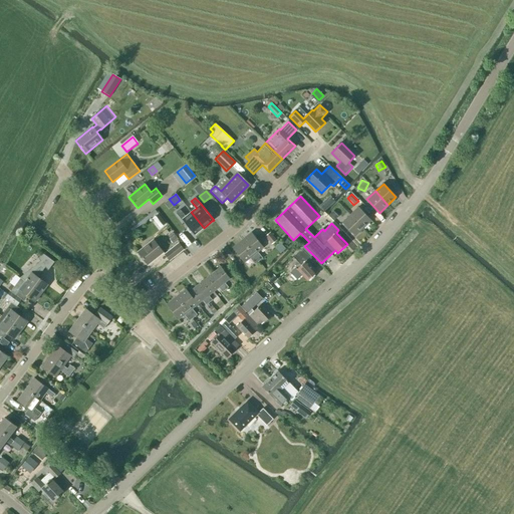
[(335,202),(331,199),(321,208),(325,212),(335,202)]
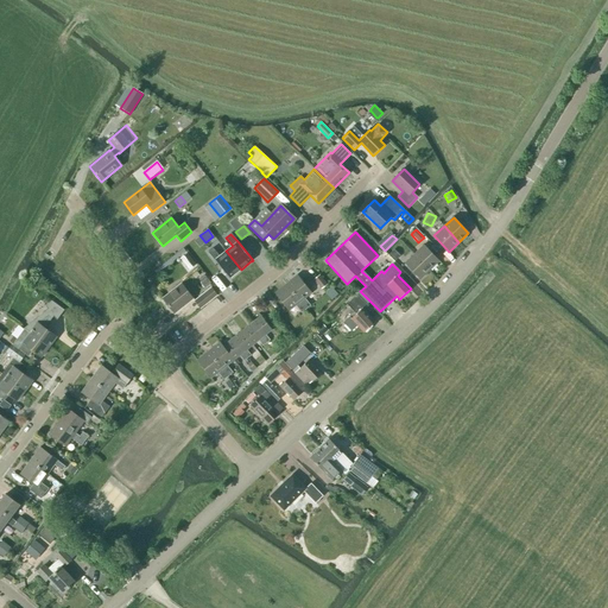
[(415,254),(430,270),(439,261),(424,245),(415,254)]
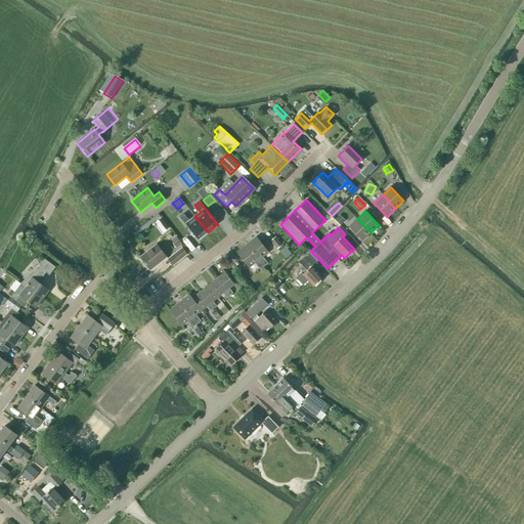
[(199,239),(208,232),(194,216),(189,221),(183,214),(179,217),(184,224),(198,241),(199,239)]
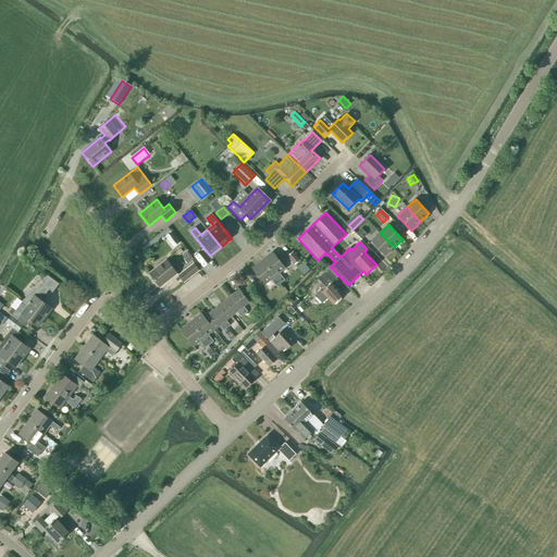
[(164,235),(172,244),(177,238),(171,230),(164,235)]
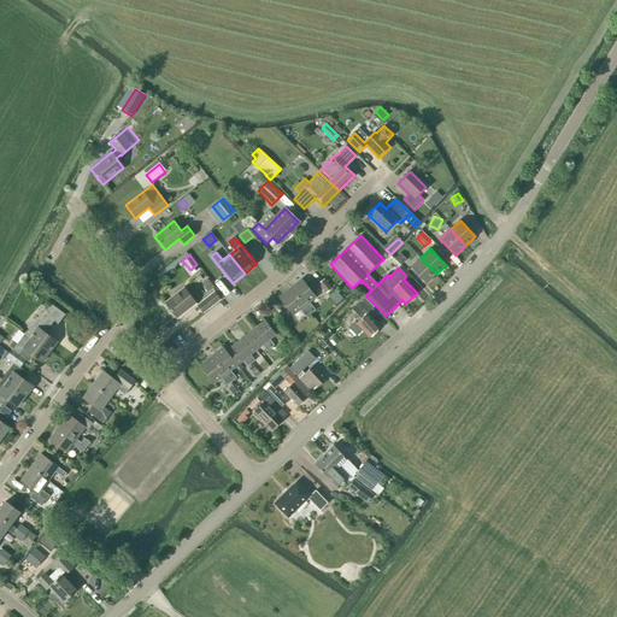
[(406,262),(400,256),(397,259),(403,265),(406,262)]
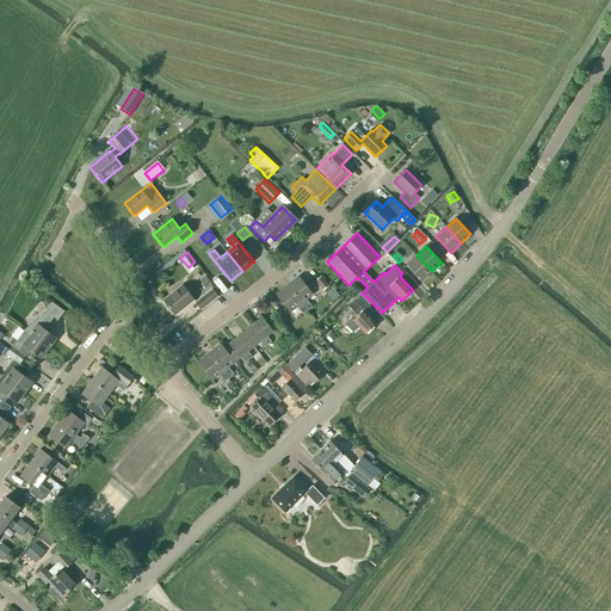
[(423,281),(432,271),(417,255),(407,265),(423,281)]
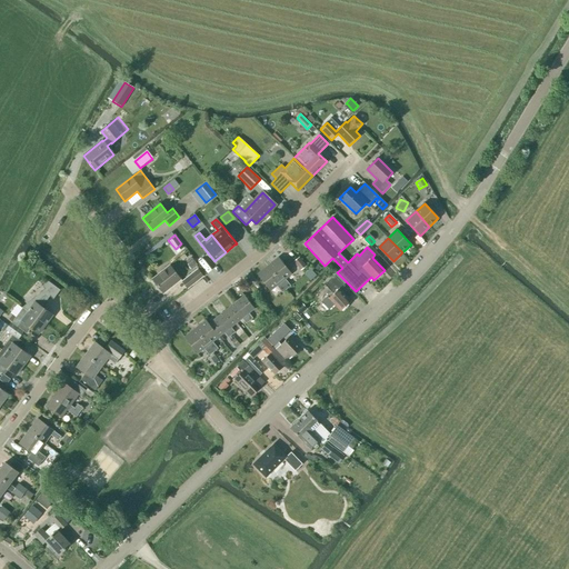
[(268,267),(286,289),(290,286),(286,279),(291,273),(279,258),(268,267)]
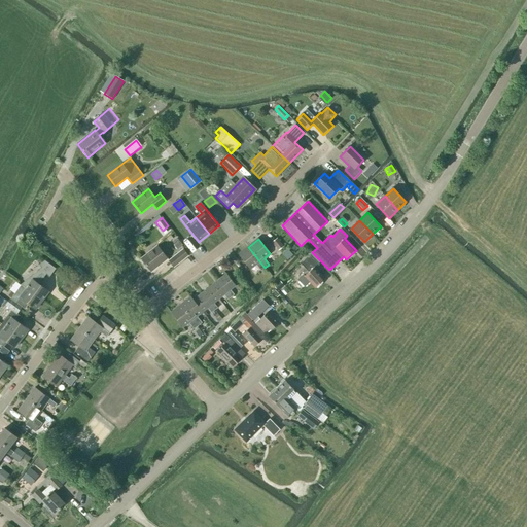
[(283,247),(277,240),(273,244),(278,251),(283,247)]
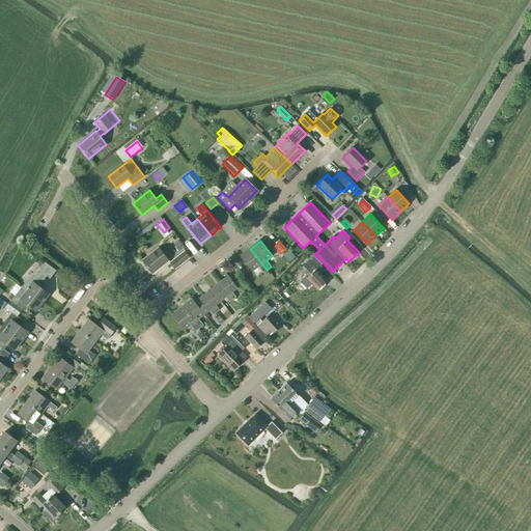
[(152,274),(168,261),(158,248),(142,261),(152,274)]
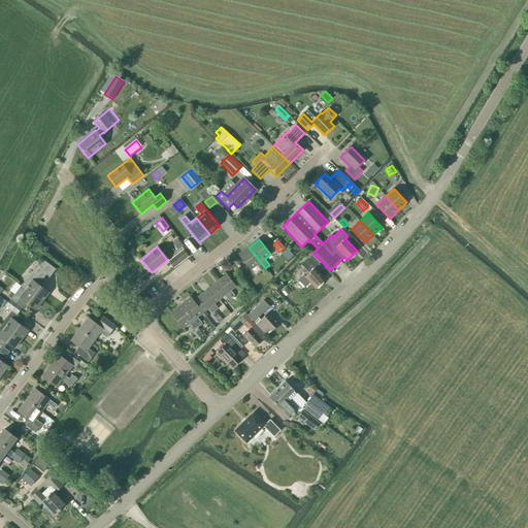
[(169,262),(174,268),(189,257),(191,254),(186,248),(184,250),(169,262)]
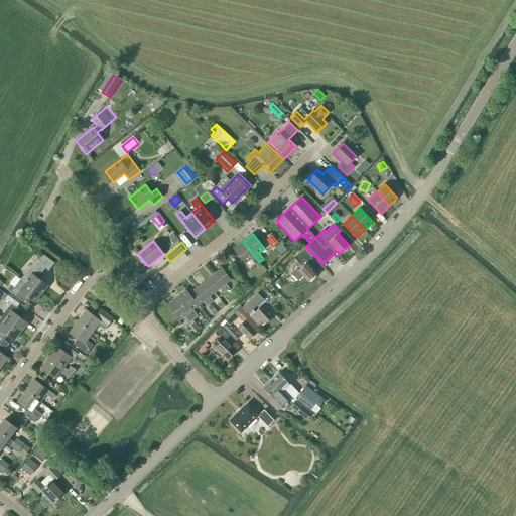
[(256,265),(259,262),(243,242),(233,249),(245,264),(251,259),(256,265)]
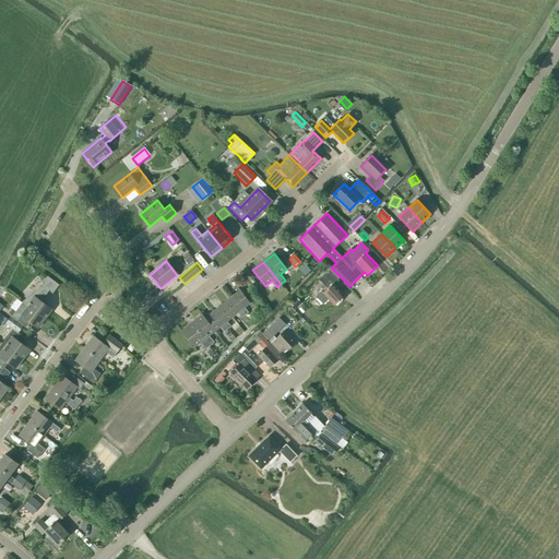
[(310,271),(302,263),(298,266),(306,275),(310,271)]
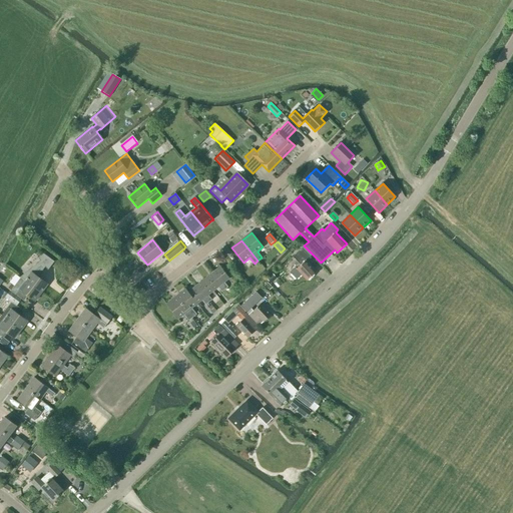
[(307,281),(317,272),(306,261),(310,257),(302,248),(293,257),(299,263),(295,267),(295,268),(290,273),(297,280),(302,275),(307,281)]
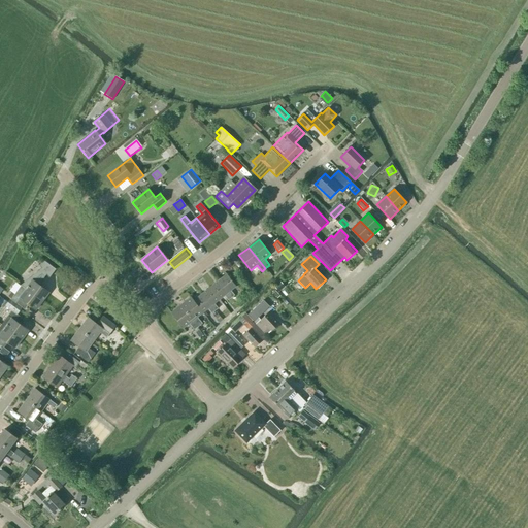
[(26,290),(42,301),(48,293),(39,285),(42,281),(33,272),(26,282),(30,285),(26,290)]
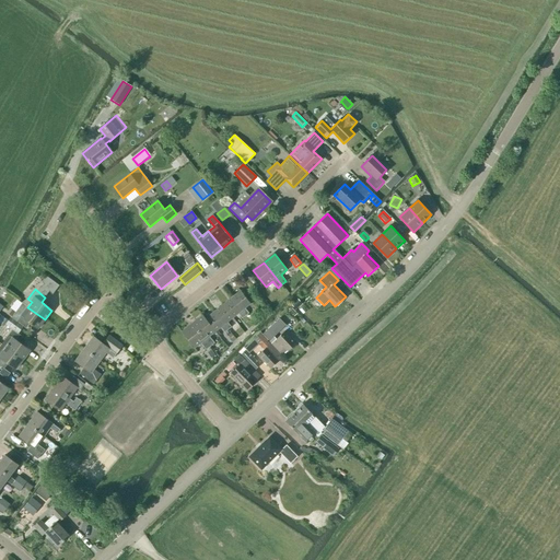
[(232,299),(245,316),(248,313),(245,307),(251,304),(241,292),(232,299)]
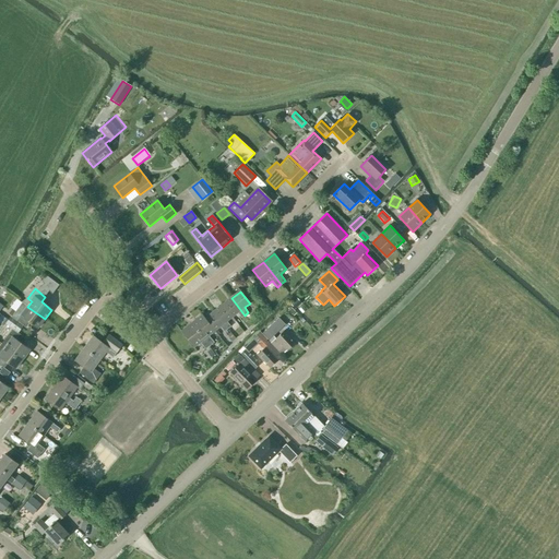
[(241,318),(245,316),(232,298),(223,305),(233,317),(238,312),(241,318)]
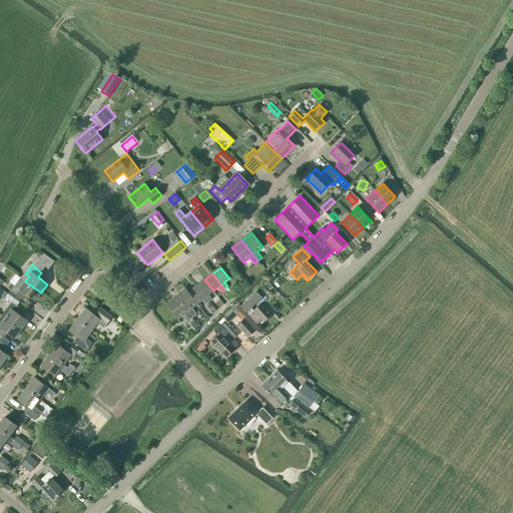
[(277,279),(273,274),(272,274),(266,279),(271,284),(277,279)]
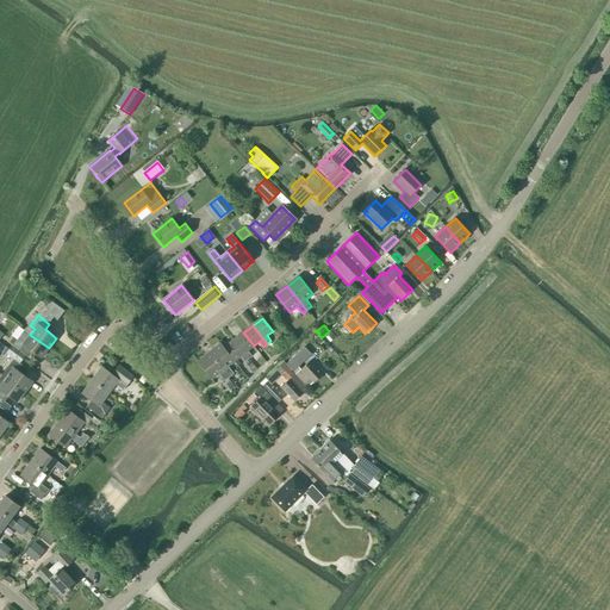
[(49,348),(30,335),(24,330),(8,350),(23,360),(30,350),(41,359),(49,348)]
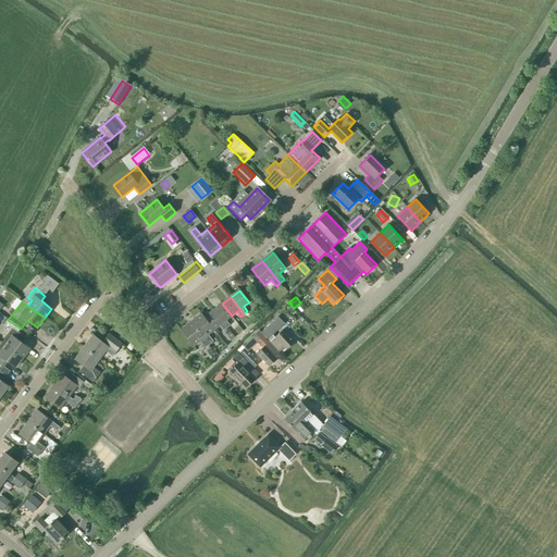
[(225,321),(232,316),(222,304),(213,311),(226,327),(230,325),(225,321)]
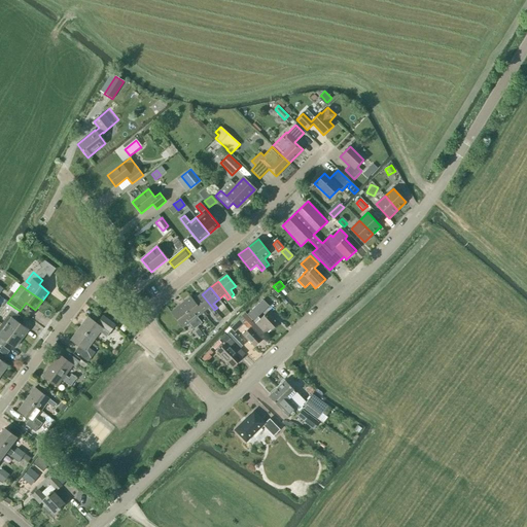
[(279,295),(275,290),(274,291),(271,293),(276,299),(279,295)]
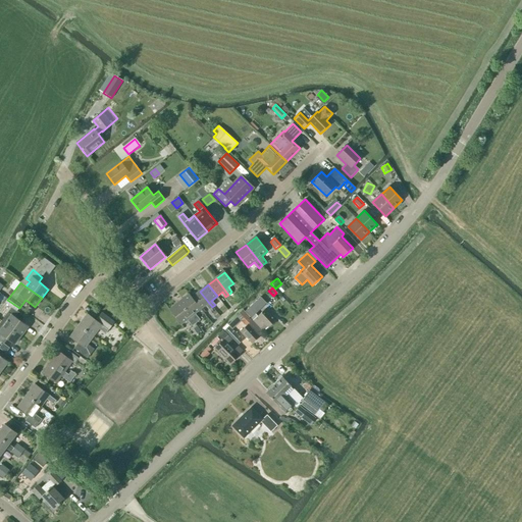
[(209,310),(212,307),(200,292),(192,298),(189,295),(200,309),(206,305),(209,310)]
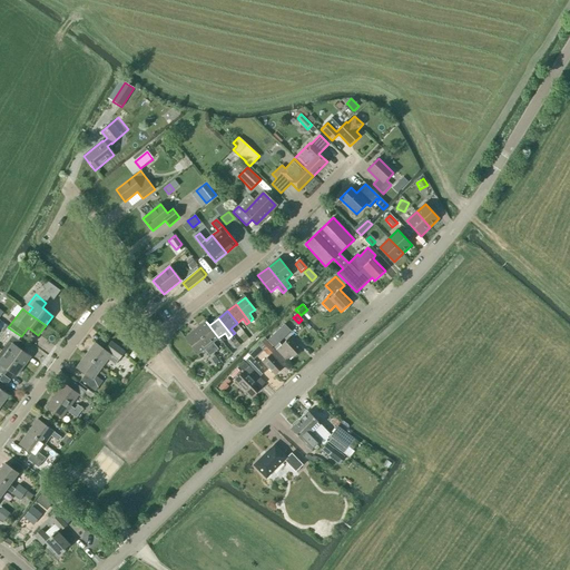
[(213,342),(218,337),(206,322),(196,330),(214,353),(218,350),(213,342)]
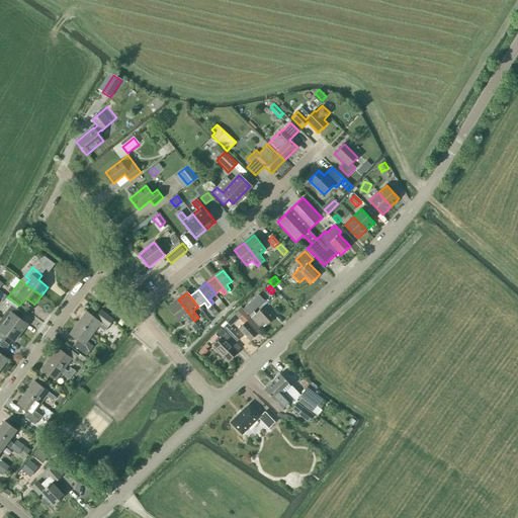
[(249,316),(264,300),(258,294),(243,310),(249,316)]
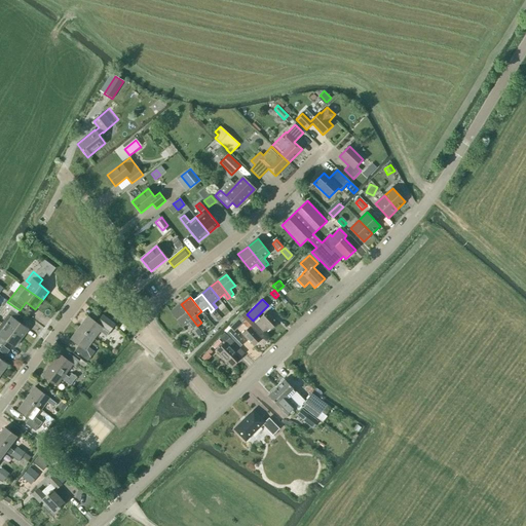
[(16,313),(20,310),(7,302),(5,305),(11,310),(5,318),(1,324),(22,338),(28,330),(19,322),(22,317),(16,313)]
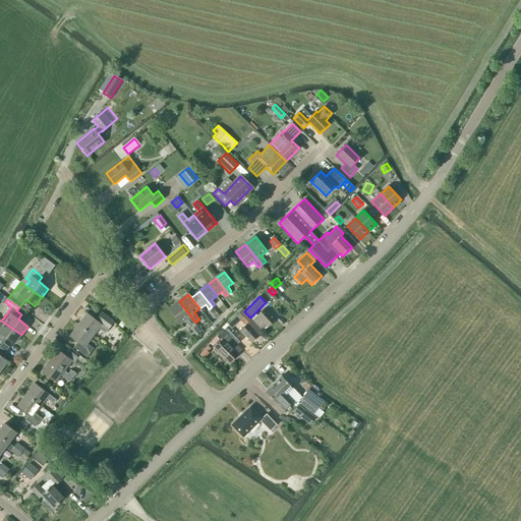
[(192,326),(195,323),(179,301),(169,309),(180,324),(186,319),(192,326)]
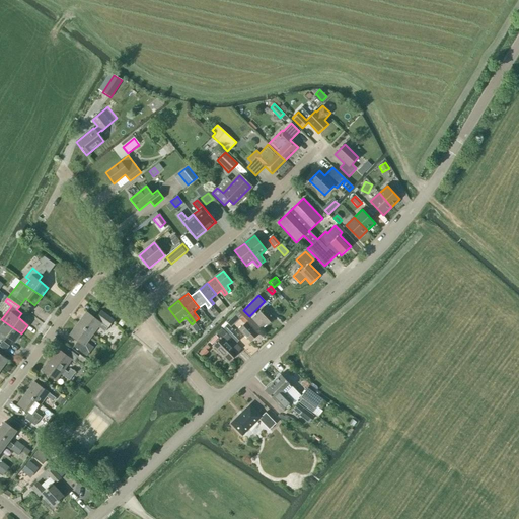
[(250,342),(257,335),(257,334),(261,330),(250,319),(251,318),(250,317),(243,310),(241,307),(234,314),(244,324),(239,330),(250,342)]
